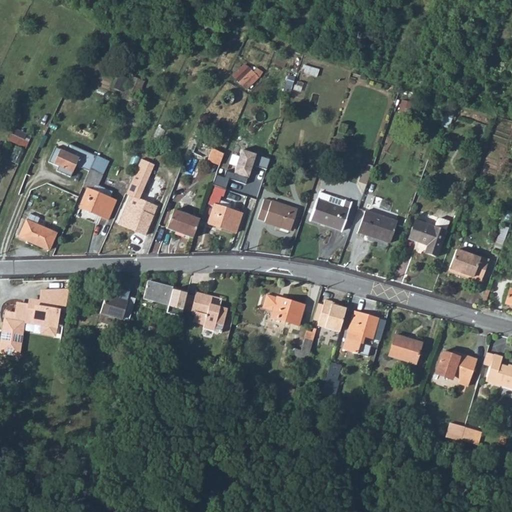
[(237,71),(243,78),(255,68),(249,61),(237,71)]
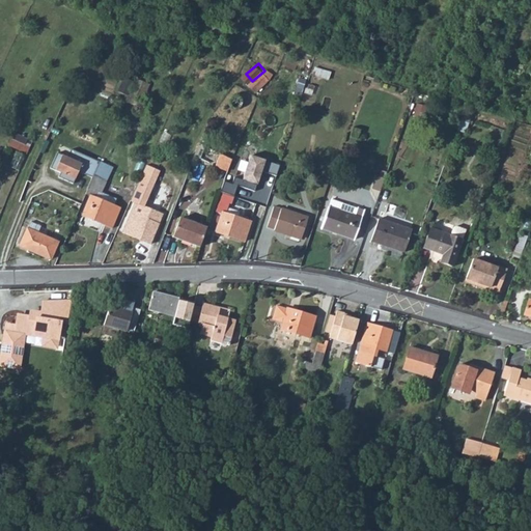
[(264,71),(252,81),(259,88),(271,78),(264,71)]
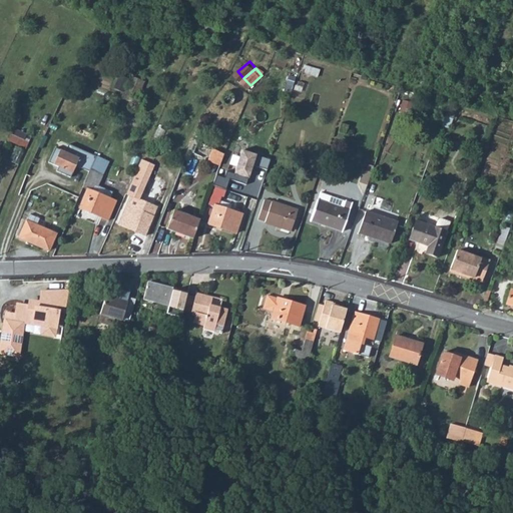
[(26,148),(32,135),(14,126),(8,138),(26,148)]
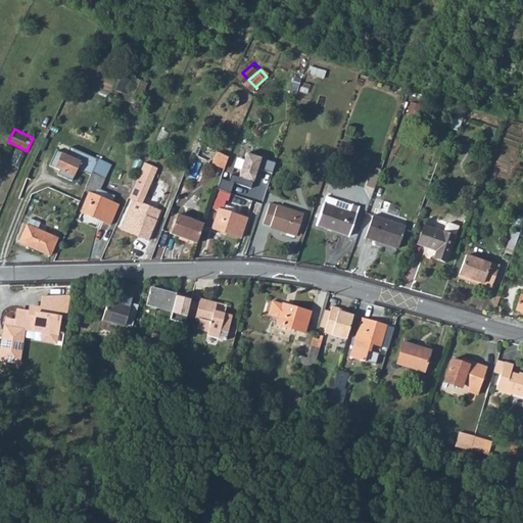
[(198,135),(194,145),(204,148),(208,138),(204,137),(198,135)]
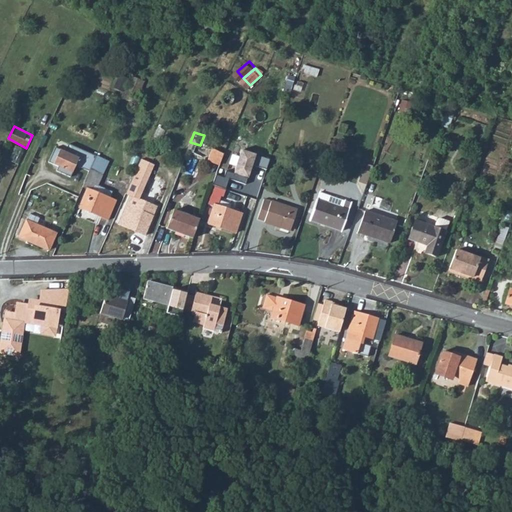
[(55,143),(48,158),(57,163),(55,167),(69,174),(75,162),(88,169),(89,167),(96,154),(68,141),(65,148),(55,143)]
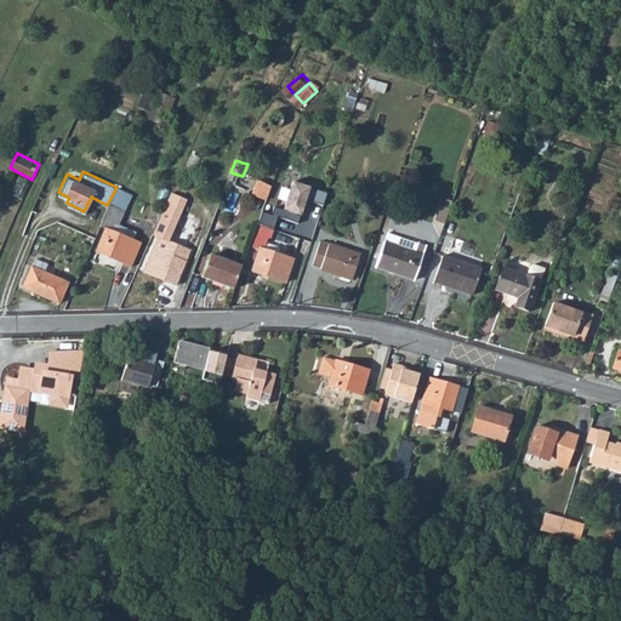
[(294,178),(283,206),(301,212),(306,197),(323,203),(328,191),(294,178)]
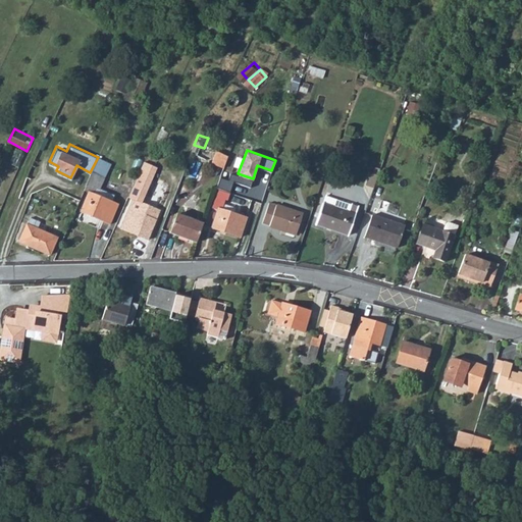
[(224,167),(229,155),(217,151),(212,162),(224,167)]
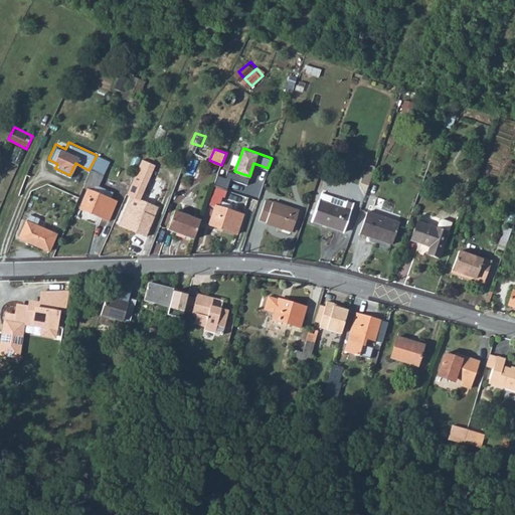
[(97,155),(90,168),(103,174),(109,161),(97,155)]
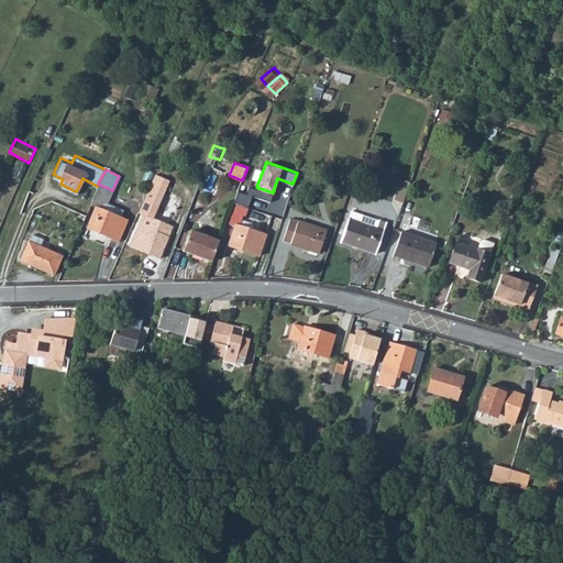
[(140,205),(138,209),(141,211),(129,242),(157,253),(168,222),(152,216),(150,214),(164,184),(153,177),(140,205)]
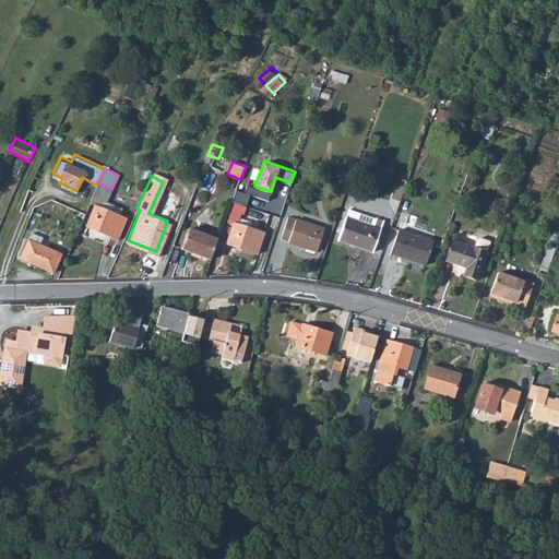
[(96,185),(88,202),(92,204),(84,223),(115,235),(122,216),(119,214),(122,207),(106,201),(111,189),(97,182),(96,185)]
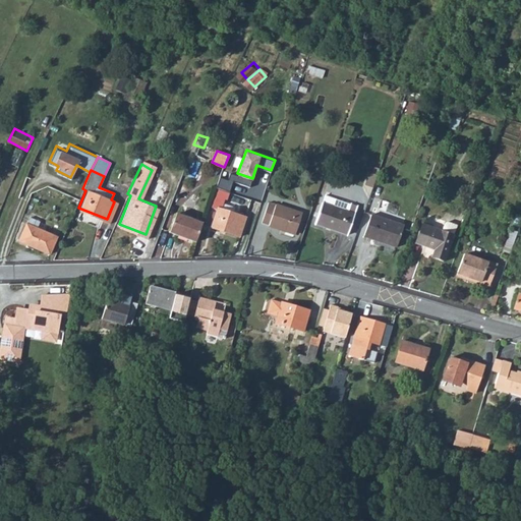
[(366,185),(373,187),(378,175),(370,172),(366,185)]
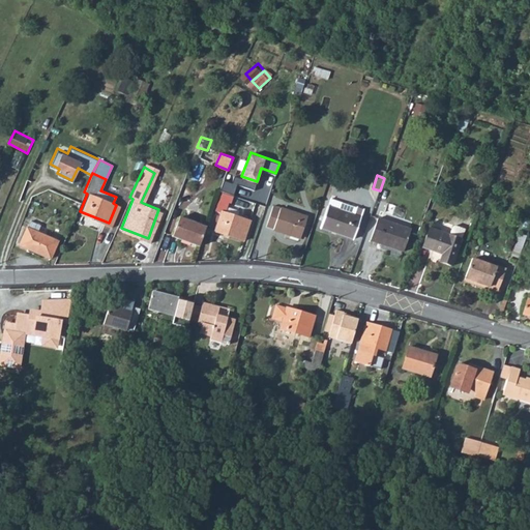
[(219,187),(213,206),(221,208),(214,227),(242,238),(249,218),(225,210),(229,200),(230,201),(233,193),(219,187)]
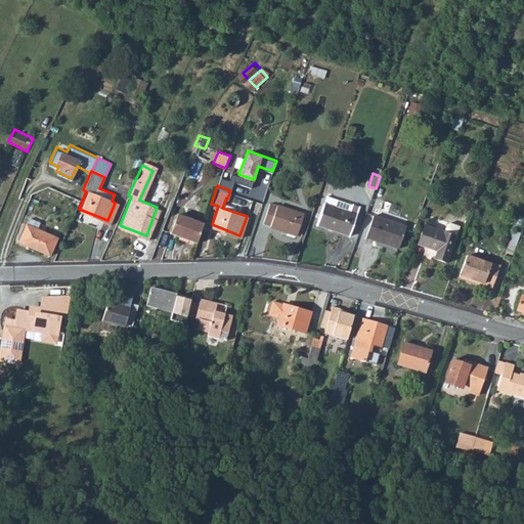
[(328,195),(324,204),(317,224),(350,235),(357,215),(360,208),(328,195)]
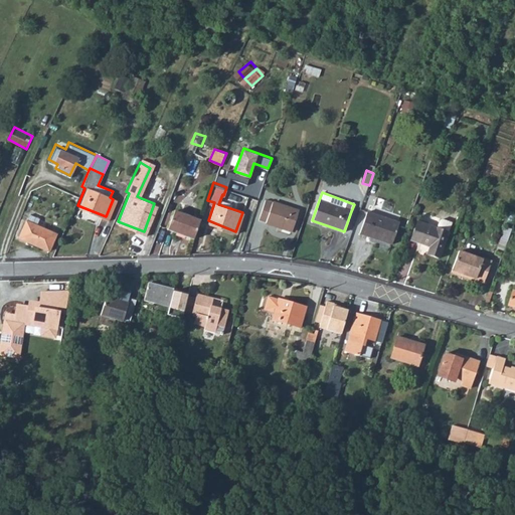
[(264,198),(258,219),(290,229),(296,208),(264,198)]
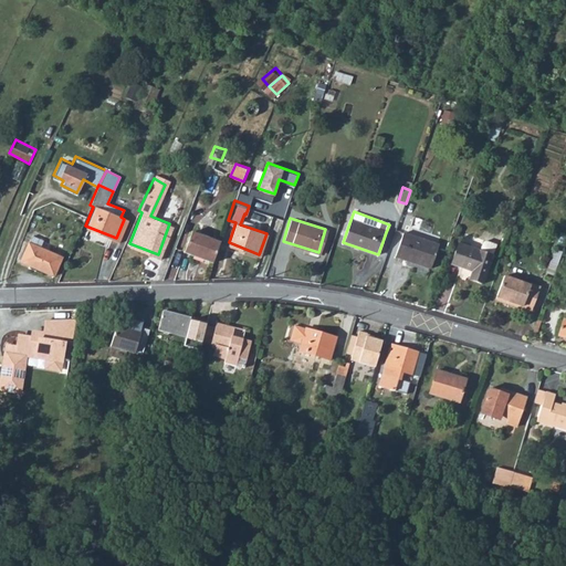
[(182,248),(211,259),(219,237),(190,227),(182,248)]
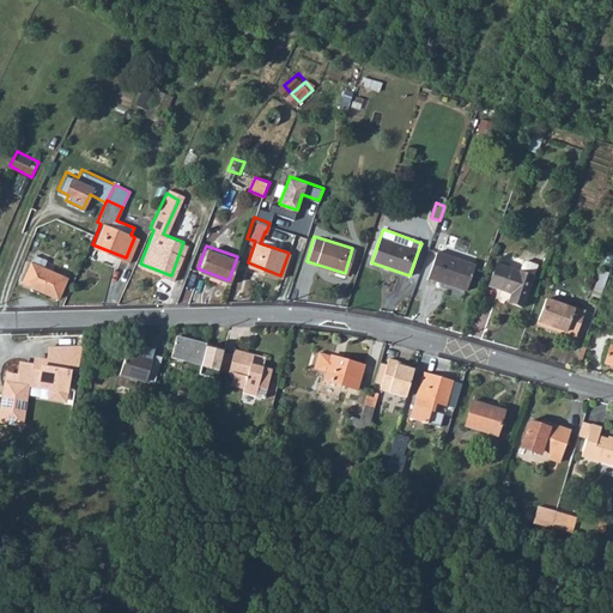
[(477,263),(438,252),(430,278),(468,290),(477,263)]
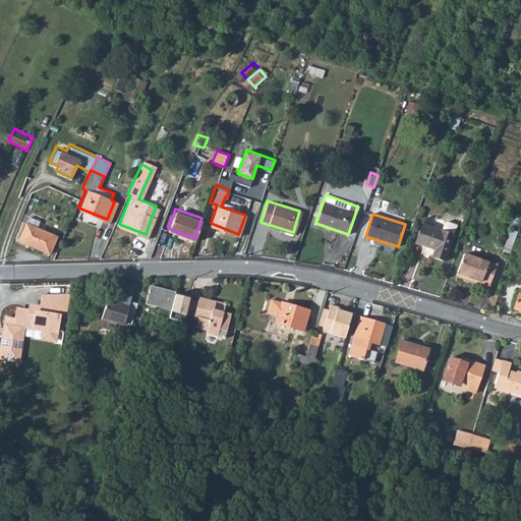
[(33,222),(26,220),(18,236),(48,248),(55,232),(43,227),(46,220),(36,216),(33,222)]
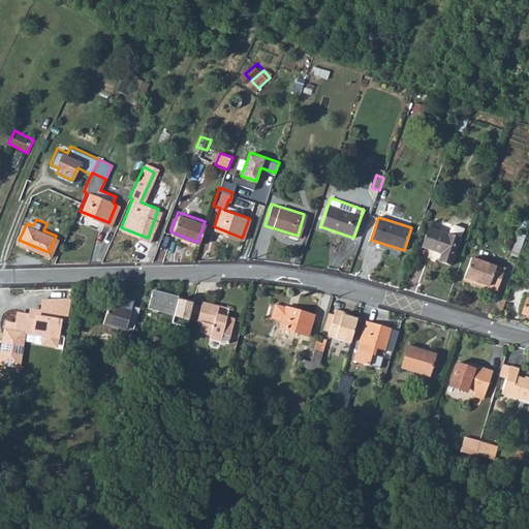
[(454,262),(466,227),(456,223),(453,225),(450,232),(431,226),(424,246),(443,253),(441,258),(454,262)]
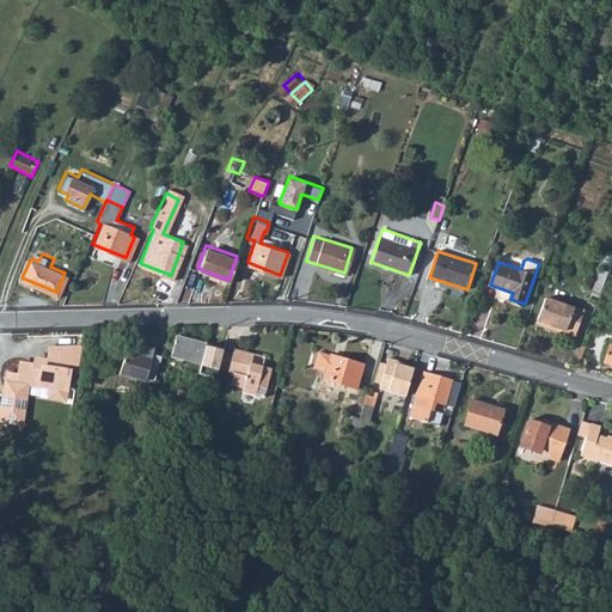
[(544,297),(537,319),(564,330),(564,332),(575,336),(583,307),(574,303),(571,306),(544,297)]
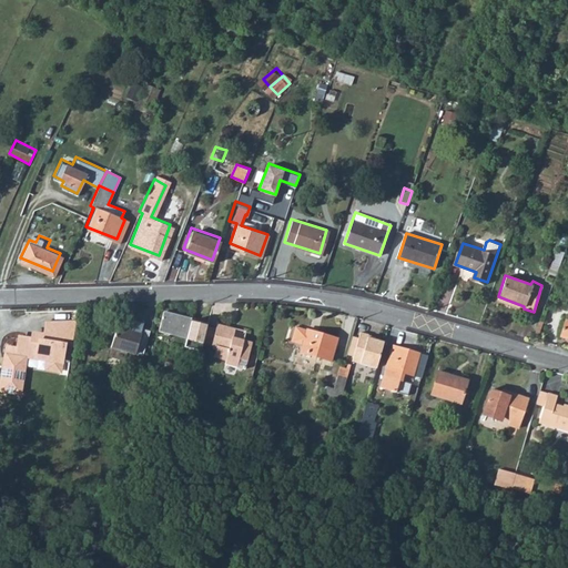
[(158,333),(184,340),(188,328),(192,313),(164,307),(158,333)]
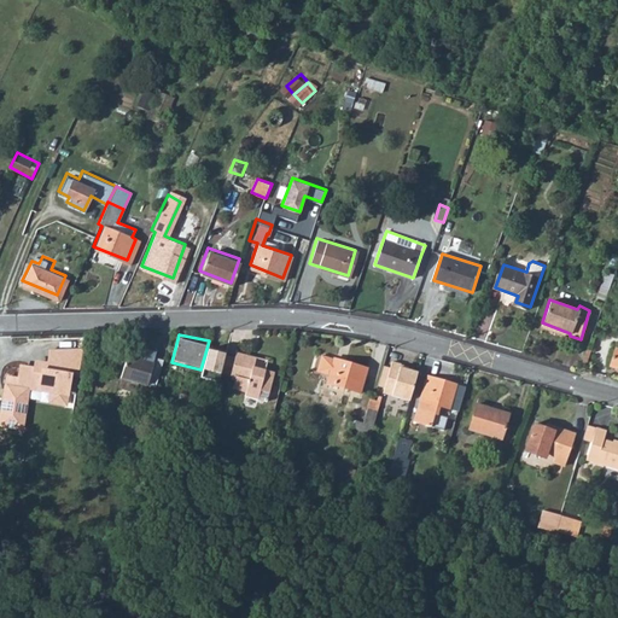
[(209,340),(204,357),(214,360),(217,343),(209,340)]
